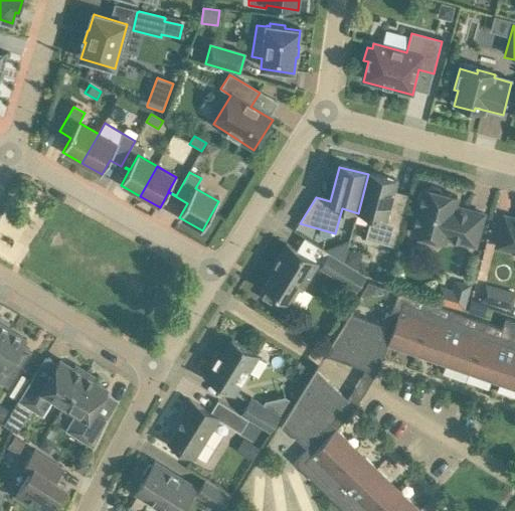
[(358,213),(371,216),(365,238),(394,246),(408,196),(393,192),(396,182),(368,174),(358,213)]
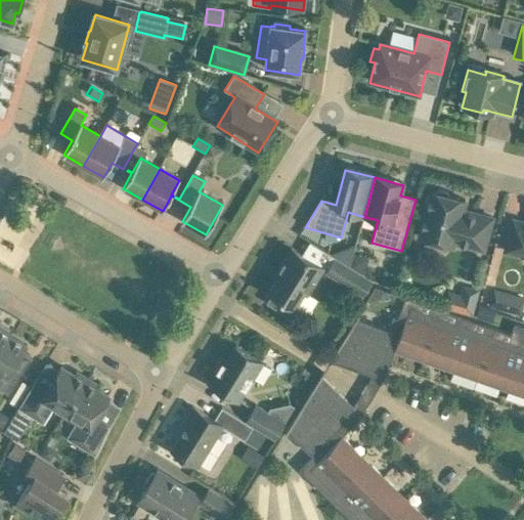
[(419,240),(452,248),(453,244),(483,252),(492,220),(463,212),(465,202),(449,198),(447,193),(439,191),(436,193),(431,192),(430,197),(426,200),(424,207),(426,211),(419,240)]
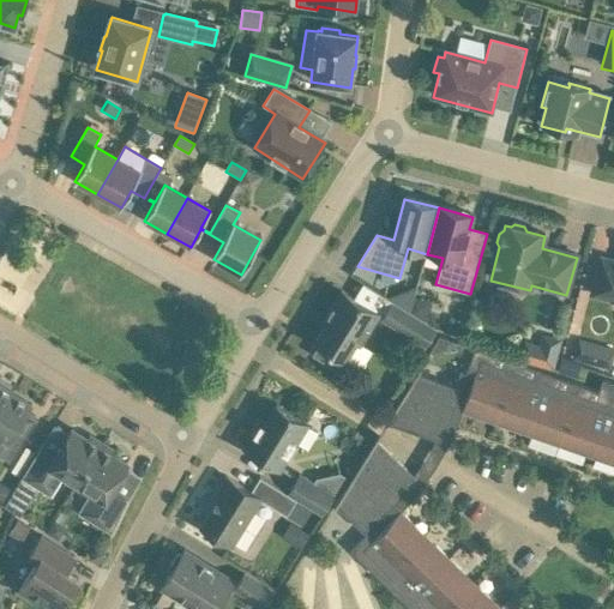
[(613,261),(601,259),(591,296),(613,302),(613,261)]
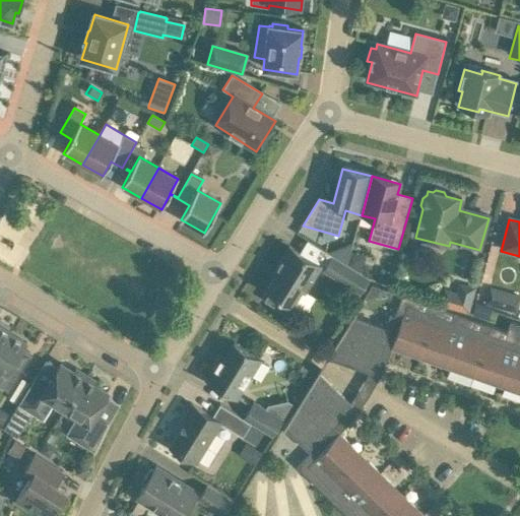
[(270,294),(265,303),(284,314),(289,306),(291,307),(302,291),(305,293),(320,267),(289,248),(273,273),(277,275),(267,292),(270,294)]
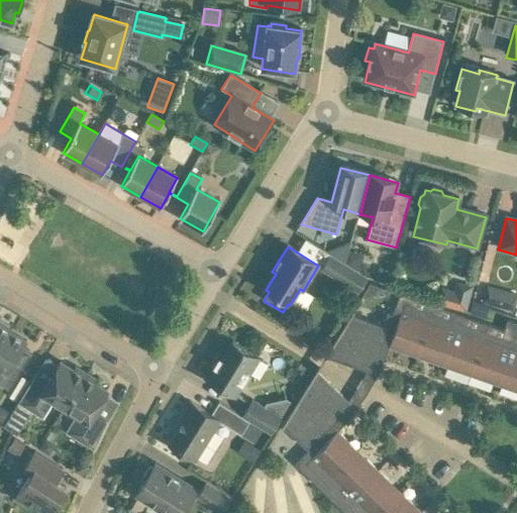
[(368,279),(330,255),(321,272),(358,294),(368,279)]
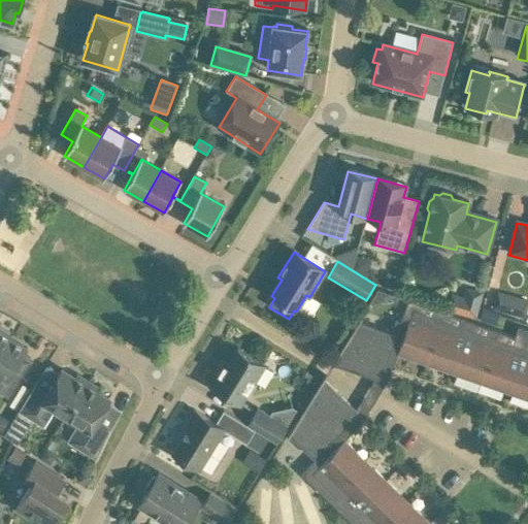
[(483,294),(466,290),(464,299),(451,295),(447,314),(476,321),(483,294)]
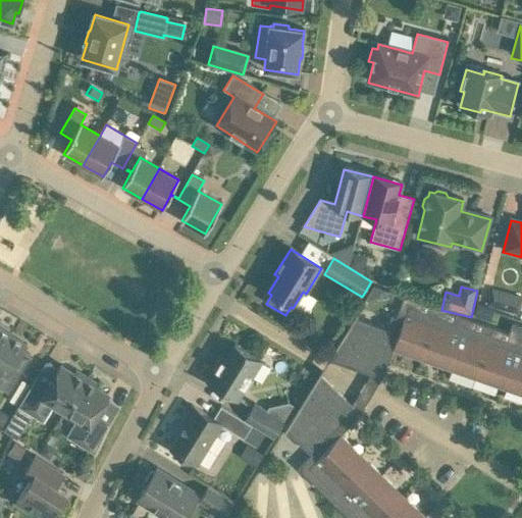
[(365,301),(367,302),(379,300),(389,303),(393,294),(373,288),(365,301)]
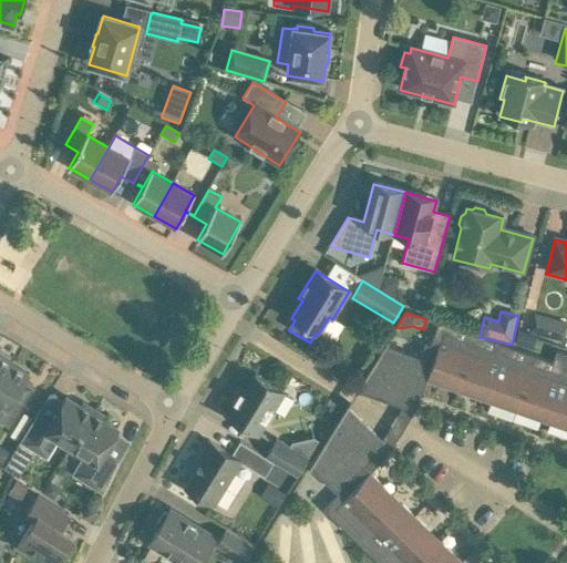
[(534,315),(528,334),(546,338),(552,320),(534,315)]
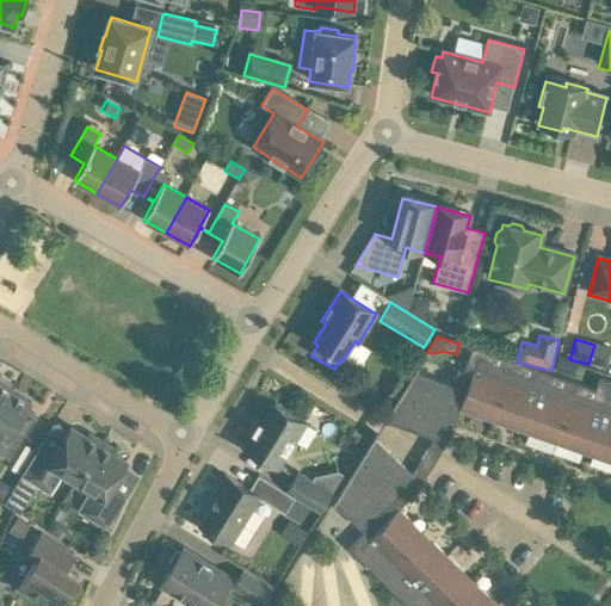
[(451,406),(461,408),(460,410),(610,463),(610,383),(599,379),(596,391),(473,348),(464,373),(460,372),(460,371),(458,371),(454,389),(451,406)]
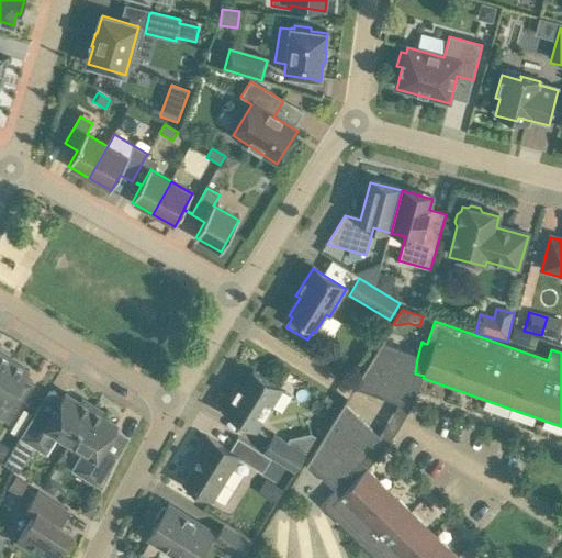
[(412,382),(415,374),(417,358),(381,345),(355,388),(402,404),(412,382)]
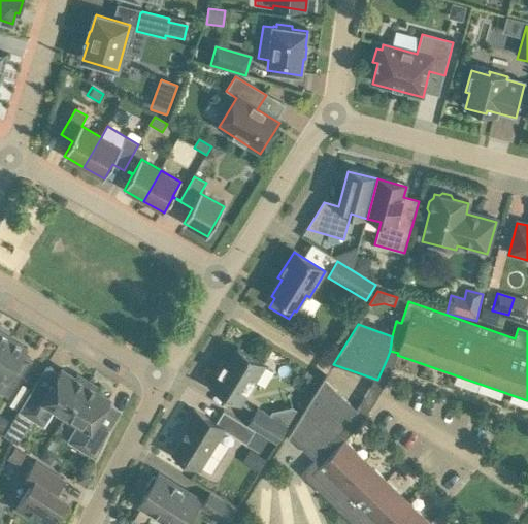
[(0,360),(12,340),(0,333),(0,360)]
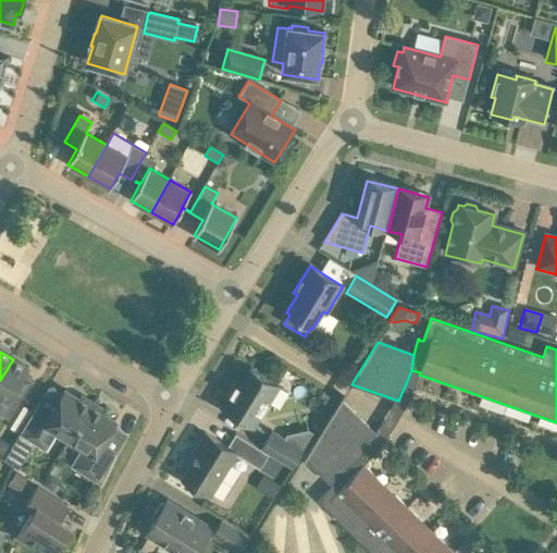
[(0,380),(0,400),(1,401),(0,403),(0,415),(10,421),(33,382),(25,378),(29,370),(13,359),(0,380)]
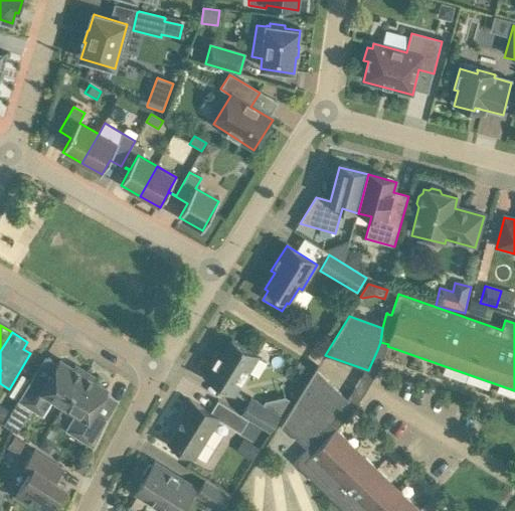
[(214,362),(204,378),(233,396),(258,357),(232,341),(218,364),(214,362)]
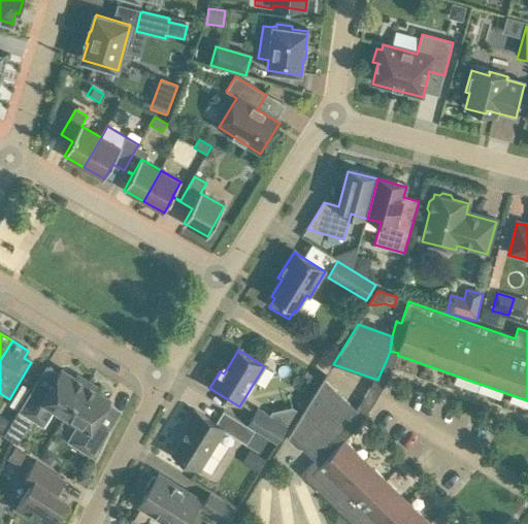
[(56,410),(67,417),(88,384),(77,377),(75,380),(62,371),(47,393),(35,386),(19,413),(44,428),(56,410)]
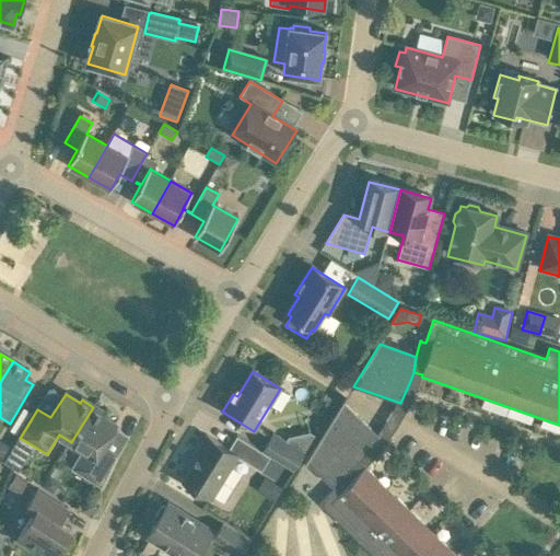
[(305,464),(306,465),(307,464),(331,487),(334,486),(336,487),(319,505),(372,555),(455,555),(365,468),(363,470),(357,463),(368,451),(378,438),(342,404),(305,464)]
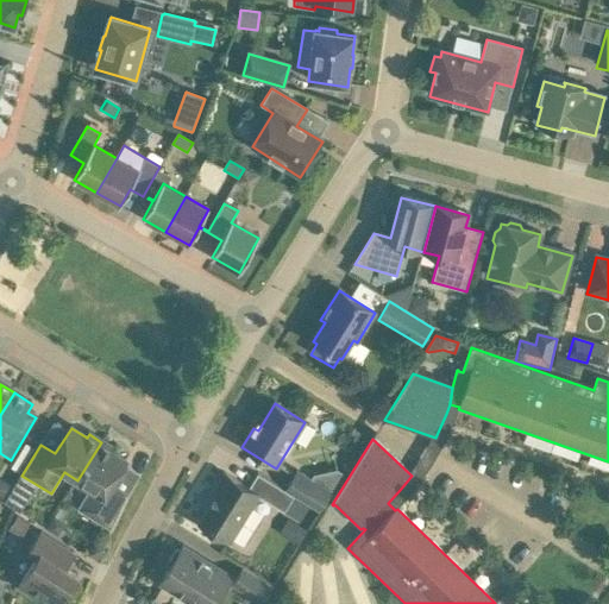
[(77,480),(90,489),(77,510),(111,530),(126,497),(112,488),(127,463),(112,453),(113,450),(101,442),(77,480)]
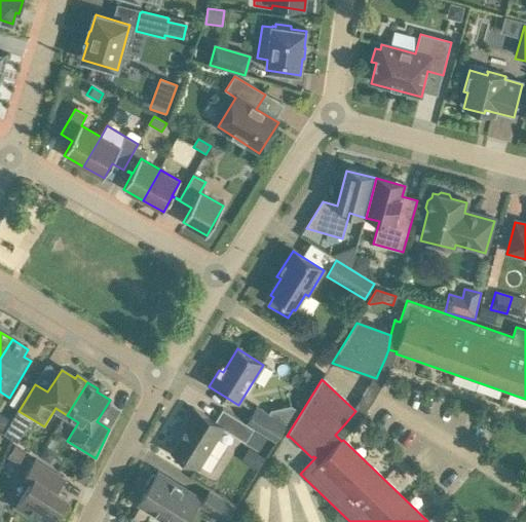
[(247,424),(276,443),(286,426),(257,409),(247,424)]
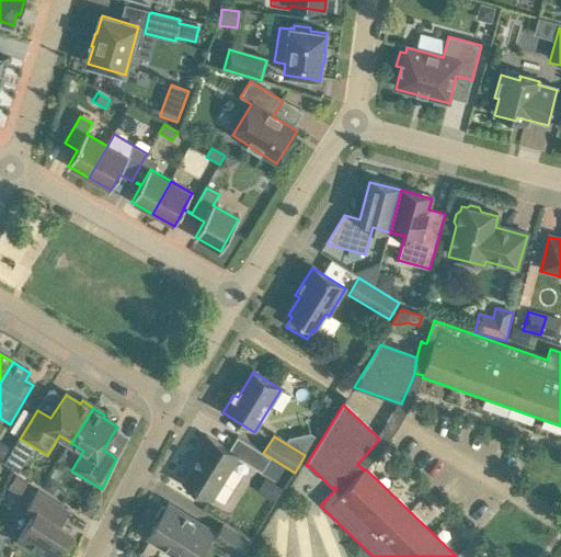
[(271,458),(238,438),(229,452),(207,438),(195,456),(198,457),(183,484),(213,501),(239,458),(262,474),(271,458)]
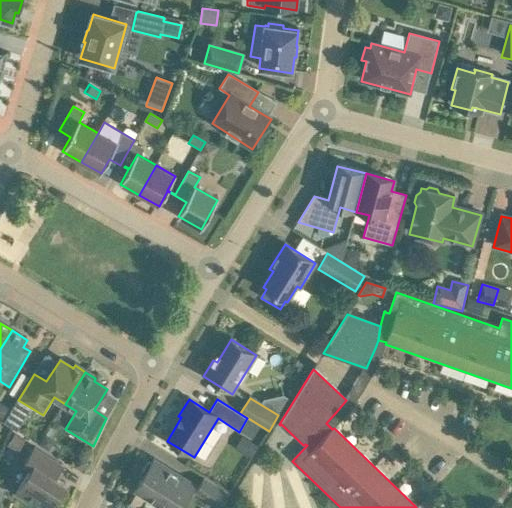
[(56,478),(63,467),(34,449),(24,465),(31,470),(15,495),(28,503),(30,500),(41,507),(51,507),(66,485),(56,478)]
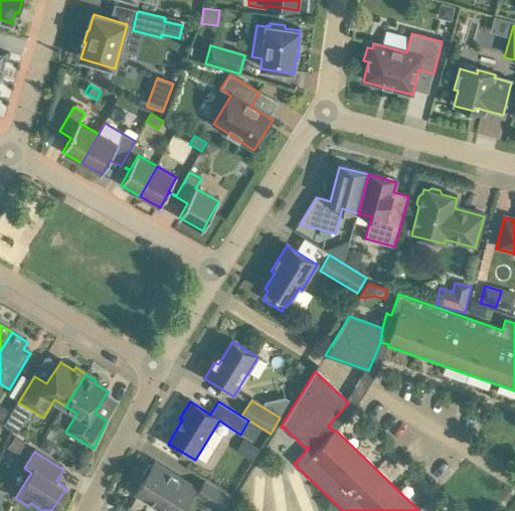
[(136,495),(161,510),(182,510),(196,489),(155,464),(152,468),(150,467),(143,478),(145,480),(136,495)]
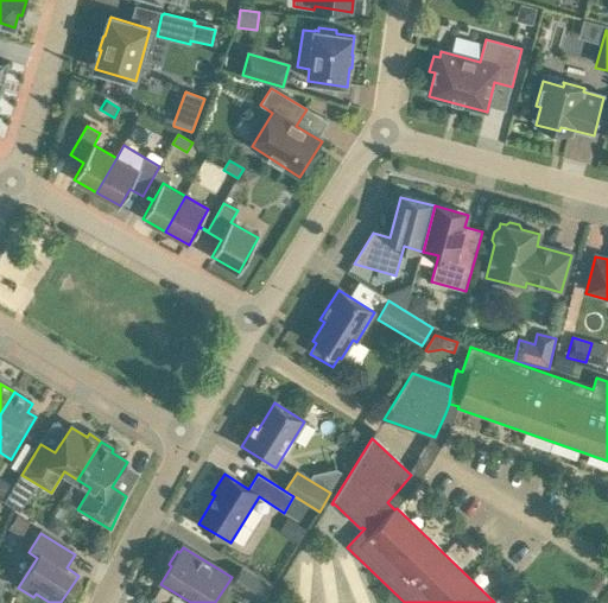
[(273,586),(242,567),(232,585),(258,602),(263,602),(273,586)]
